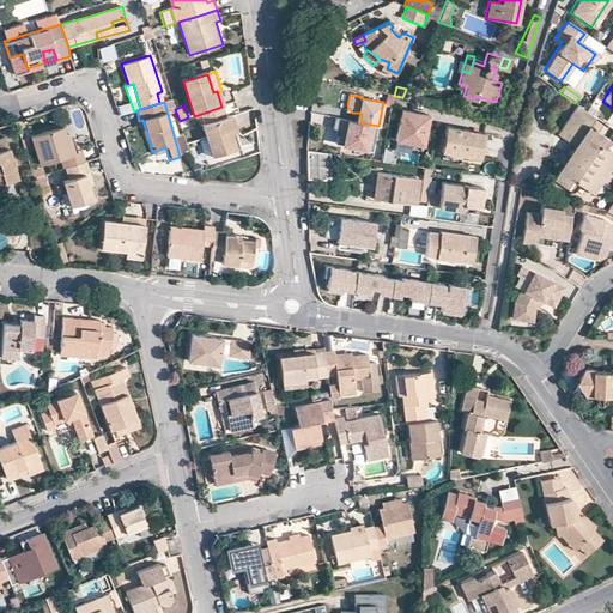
[(226,119),(222,107),(201,114),(205,126),(226,119)]
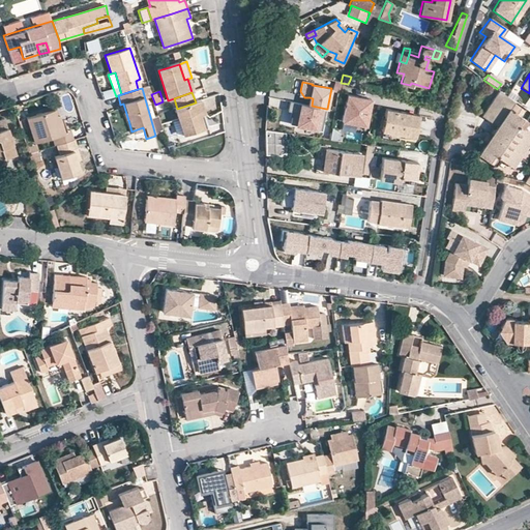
[(481,117),(497,127),(478,154),(495,166),(500,159),(509,165),(529,135),(529,133),(522,127),(526,121),(519,115),(523,110),(513,104),(513,102),(505,96),(499,92),(481,117)]
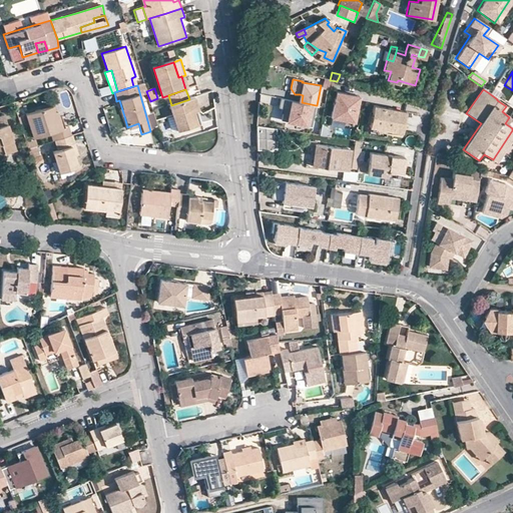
[(171,105),(169,106),(177,131),(197,125),(192,112),(196,111),(198,110),(194,98),(189,99),(171,105)]
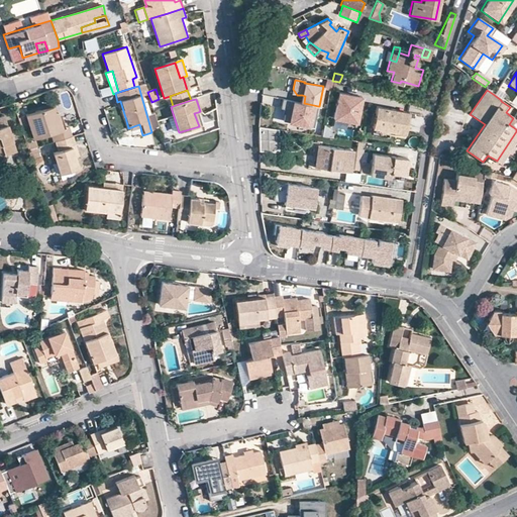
[(300,103),(283,99),(281,108),(286,109),(284,121),(314,126),(318,106),(304,103),(300,103)]
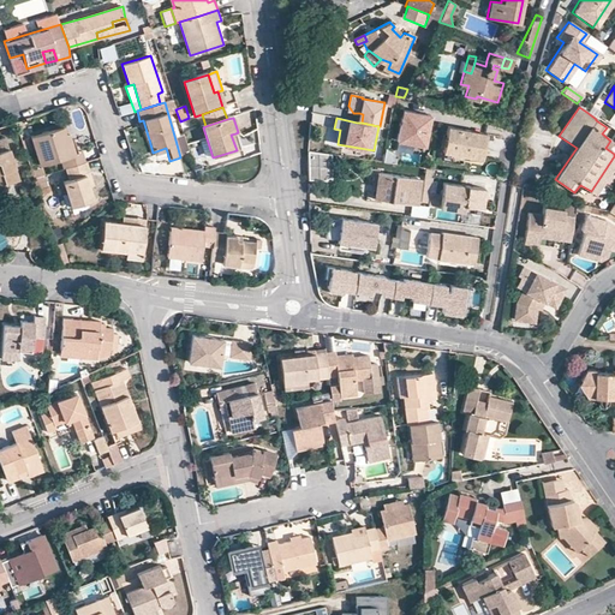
[(428,124),(402,119),(398,150),(422,154),(428,124)]
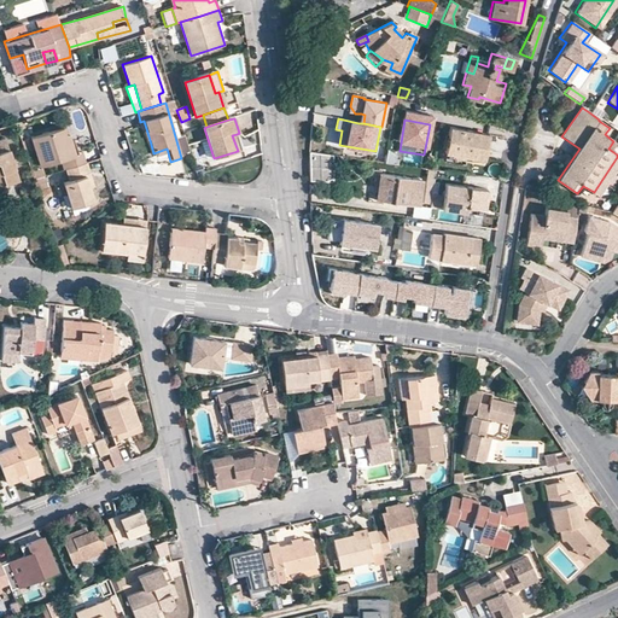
[(31,138),(40,165),(62,159),(64,169),(82,164),(80,155),(75,156),(70,141),(68,134),(66,135),(64,127),(31,138)]
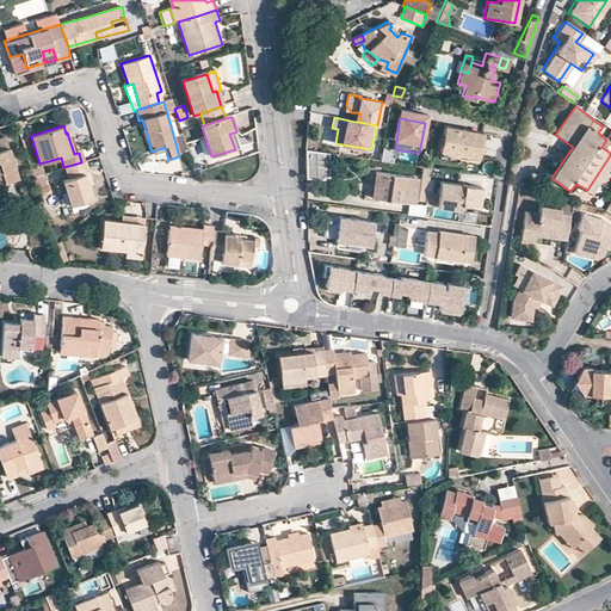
[(477,156),(481,133),(444,127),(440,150),(458,154),(477,156)]
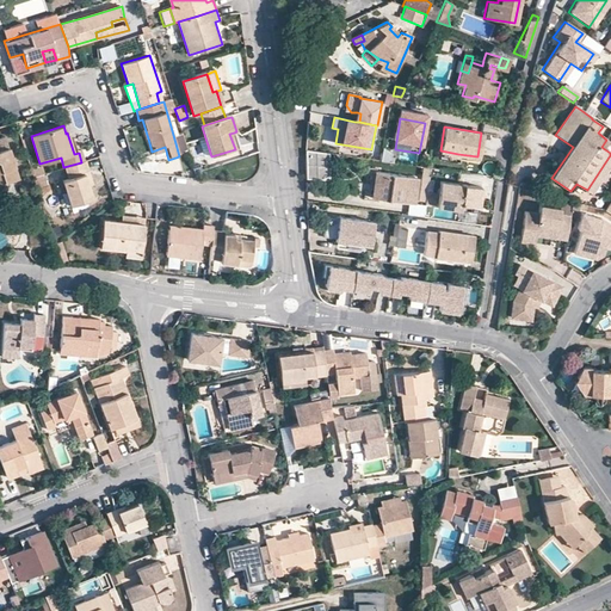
[(14,178),(0,136),(0,180),(0,183),(14,178)]
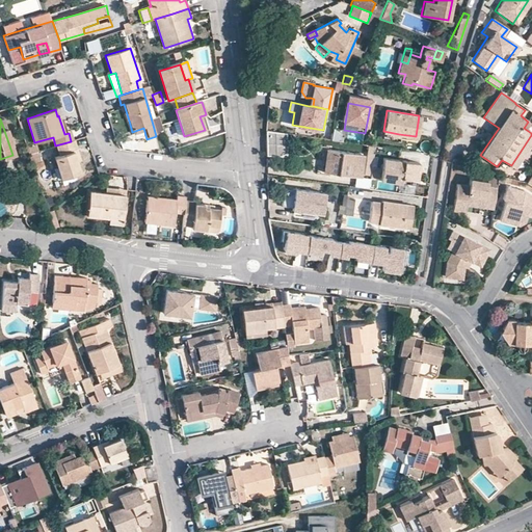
[(286,134),(266,131),(267,155),(286,157),(286,134)]
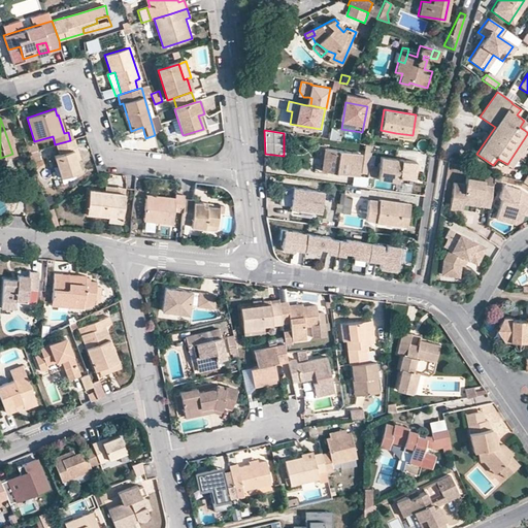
[(396,133),(381,130),(380,137),(395,140),(396,133)]
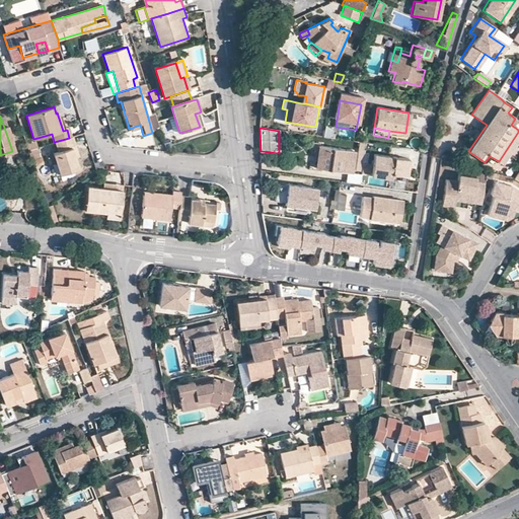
[(518,132),(499,161),(503,164),(518,141),(518,132)]
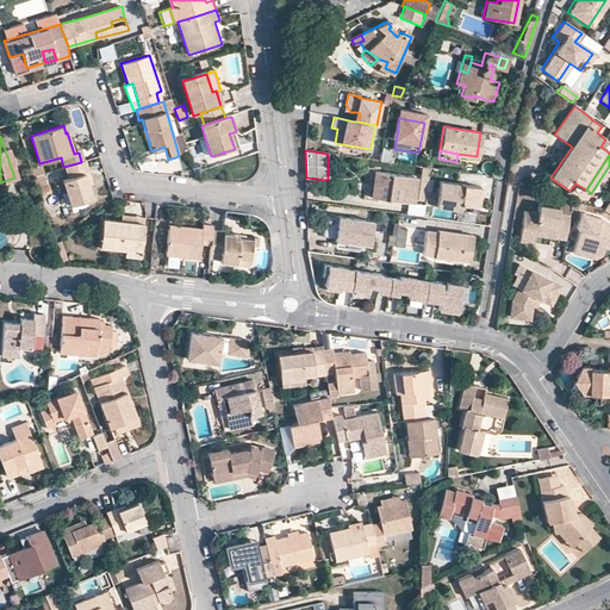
[(63,167),(67,179),(62,181),(70,206),(92,199),(88,186),(83,174),(89,173),(86,160),(81,162),(63,167)]
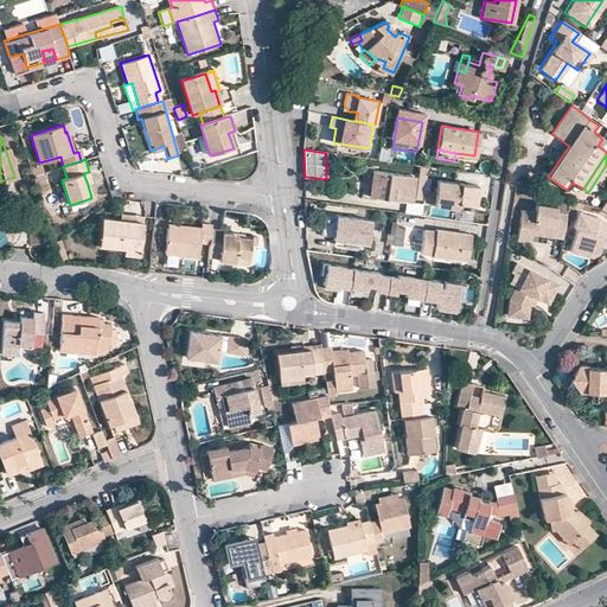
[(432,167),(426,167),(425,183),(423,190),(421,204),(433,205),(434,195),(428,195),(432,167)]
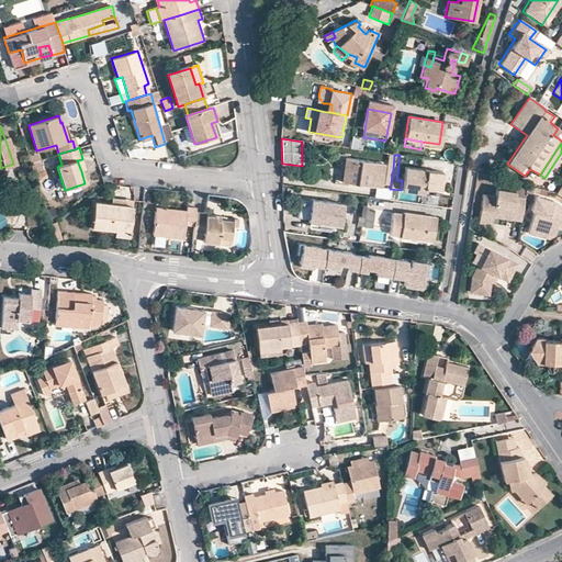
[(349,169),(347,182),(380,187),(384,164),(346,158),(344,168),(349,169)]
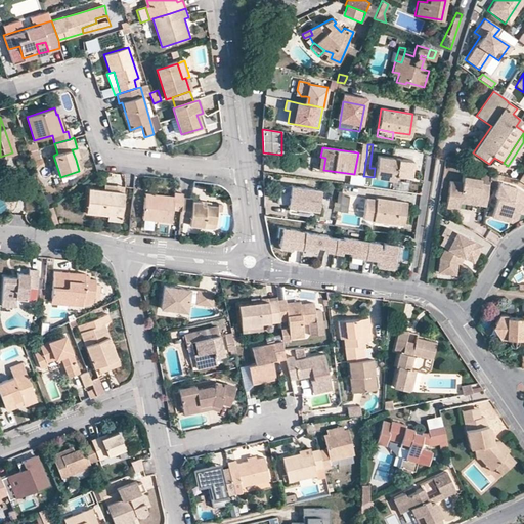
[(406,176),(408,161),(377,156),(375,168),(374,177),(394,180),(395,175),(406,176)]
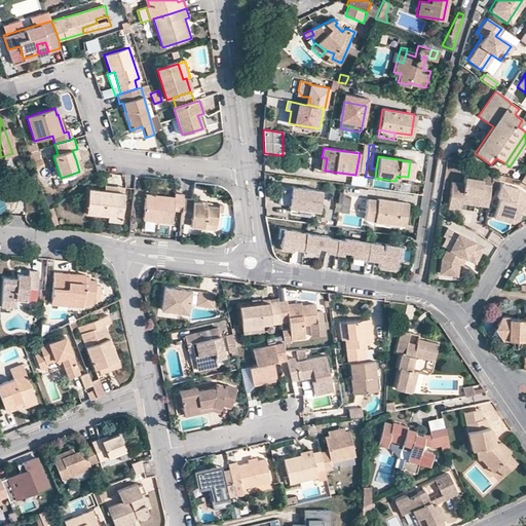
[(462,177),(461,183),(450,181),(446,208),(458,210),(459,202),(463,199),(467,200),(467,203),(478,204),(487,205),(490,185),(480,184),(480,179),(462,177)]
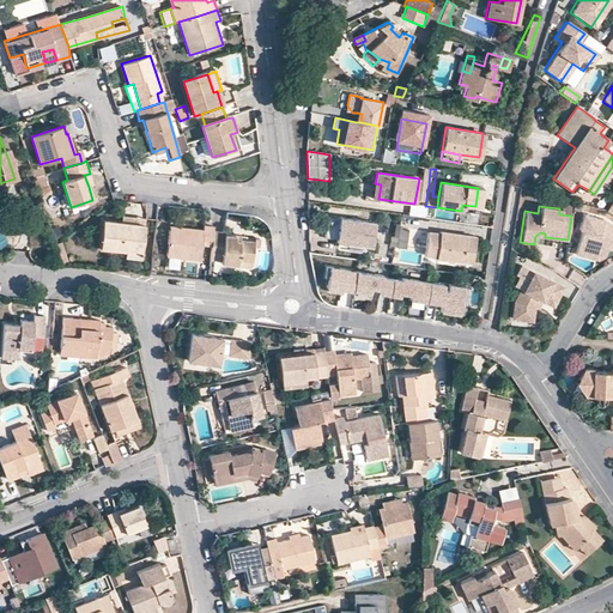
[(605,246),(602,244),(605,238),(611,242),(612,237),(612,225),(606,222),(582,216),(578,231),(581,232),(575,258),(584,259),(592,252),(598,256),(606,252),(605,246)]
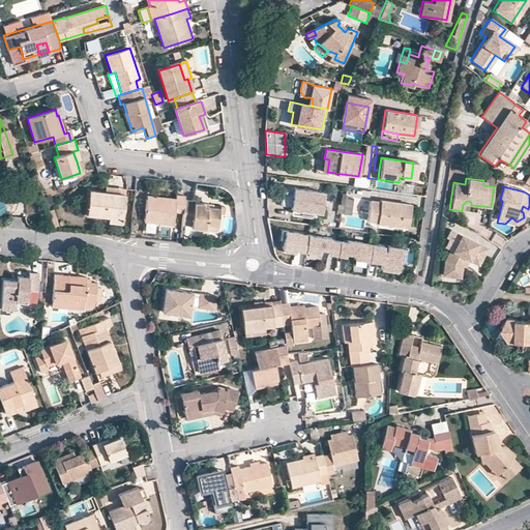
[(322,214),(325,193),(294,188),(294,190),(284,188),(282,205),(291,207),(291,209),(293,209),(318,213),(322,214)]
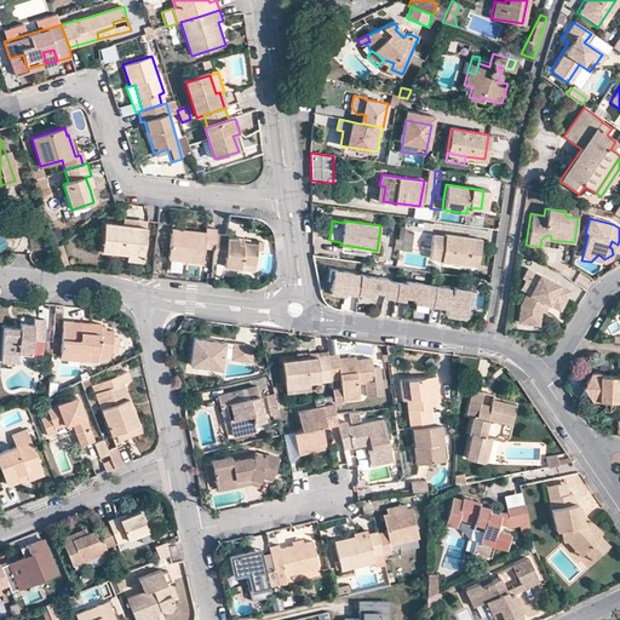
[(104,222),(102,248),(126,251),(125,256),(125,258),(141,260),(144,225),(132,224),(124,224),(104,222)]
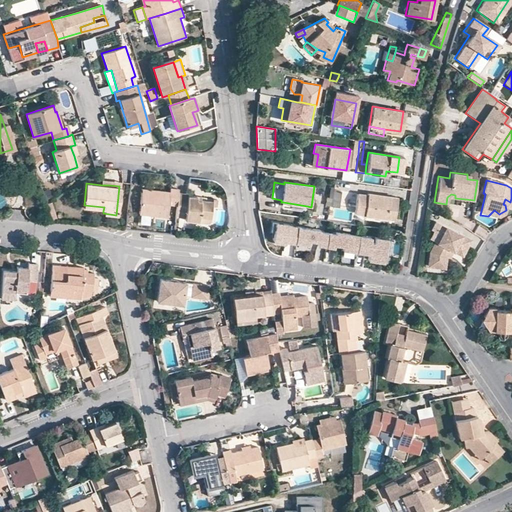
[(165,218),(167,206),(175,207),(177,193),(177,190),(168,189),(168,192),(141,189),(138,214),(165,218)]
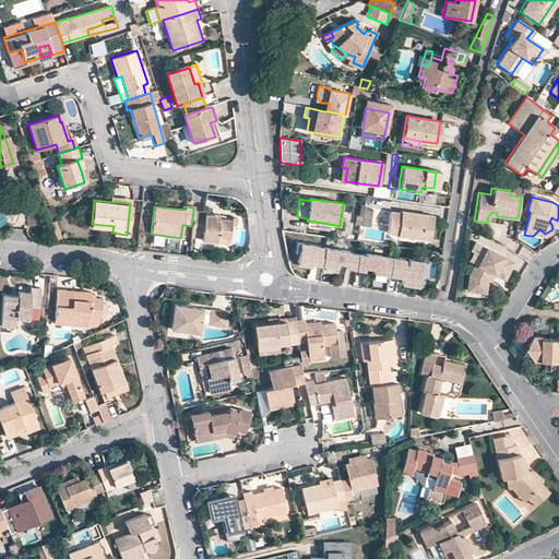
[(360,226),(369,227),(371,209),(364,207),(360,226)]
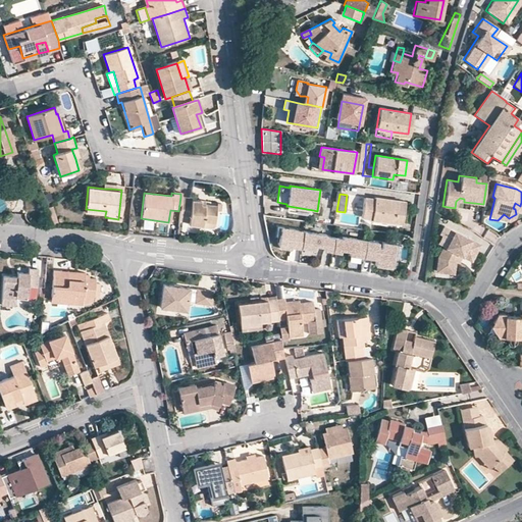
[(178,211),(177,221),(188,222),(188,226),(202,228),(203,223),(214,225),(216,211),(216,208),(204,206),(200,206),(200,202),(191,200),(191,198),(180,197),(178,211)]
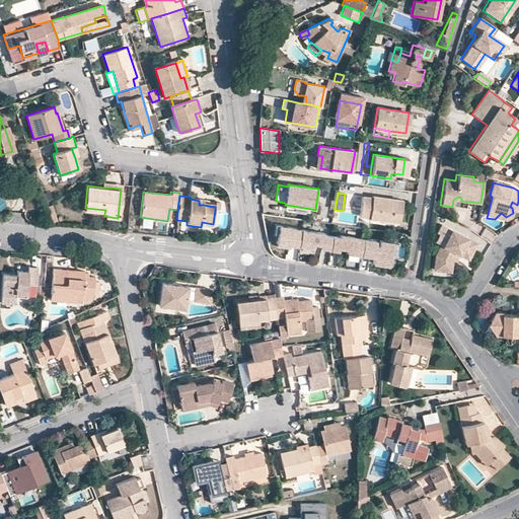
[(398,222),(401,201),(371,197),(371,198),(361,197),(359,215),(369,216),(369,218),(398,222)]
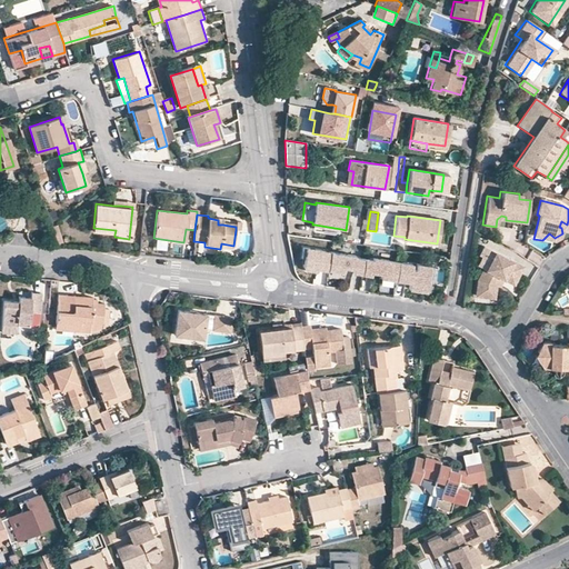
[(497,219),(496,227),(515,230),(517,221),(506,220),(497,219)]
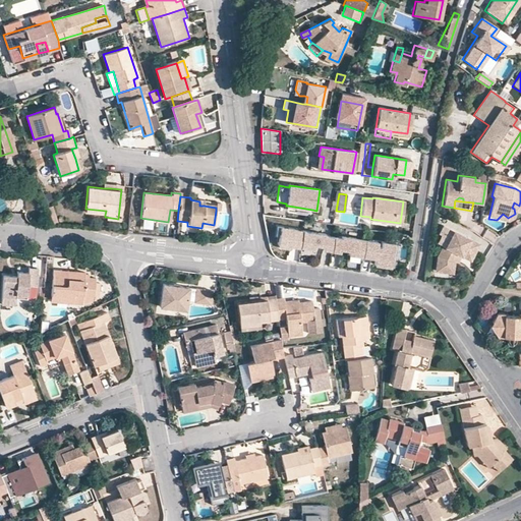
[(51,204),(45,208),(50,224),(58,225),(51,204)]
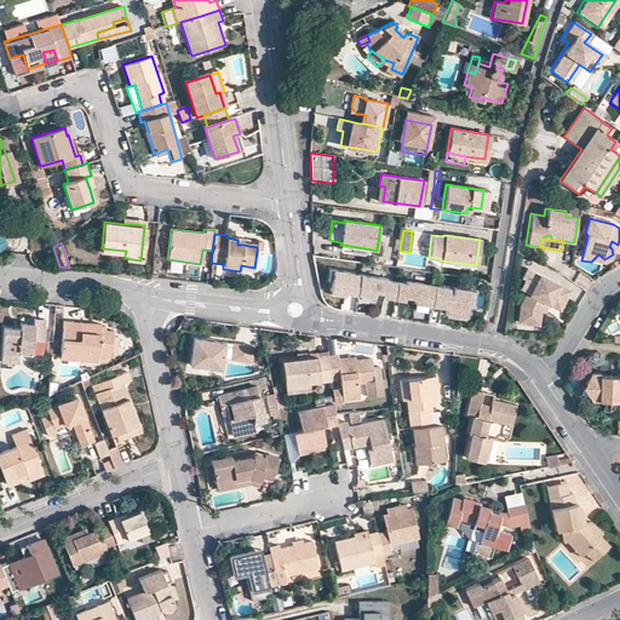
[(603,265),(604,259),(598,254),(591,262),(603,265)]
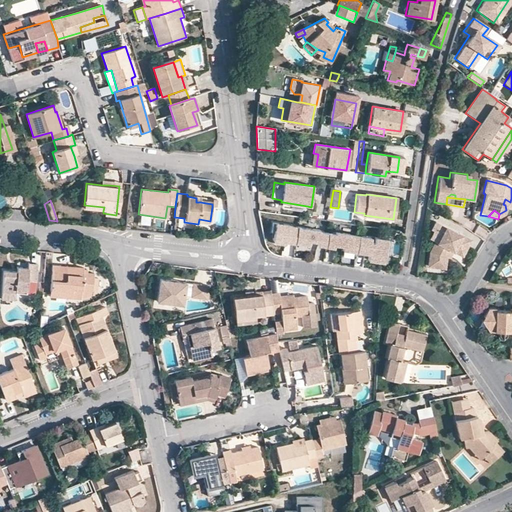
[(462,249),(468,238),(434,220),(429,228),(432,230),(428,238),(433,240),(428,251),(426,264),(436,265),(438,256),(440,255),(444,256),(447,251),(449,252),(450,251),(453,252),(456,246),(462,249)]
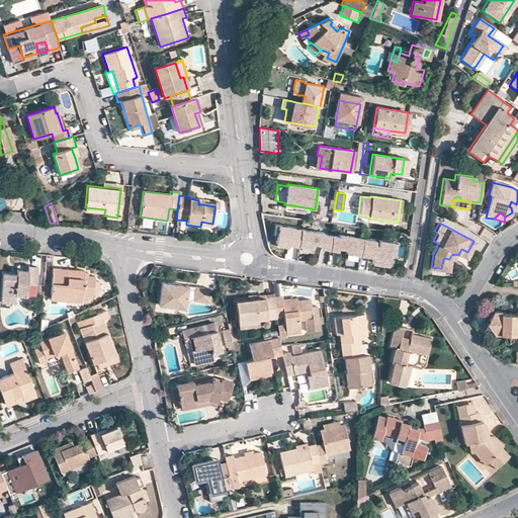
[(307,253),(318,254),(319,250),(333,252),(333,255),(344,256),(346,236),(289,227),(286,248),(307,251),(307,253)]
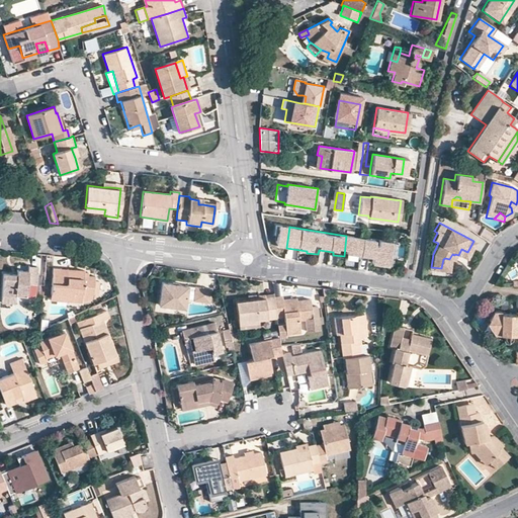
[(357,237),(346,236),(344,256),(354,257),(357,237)]
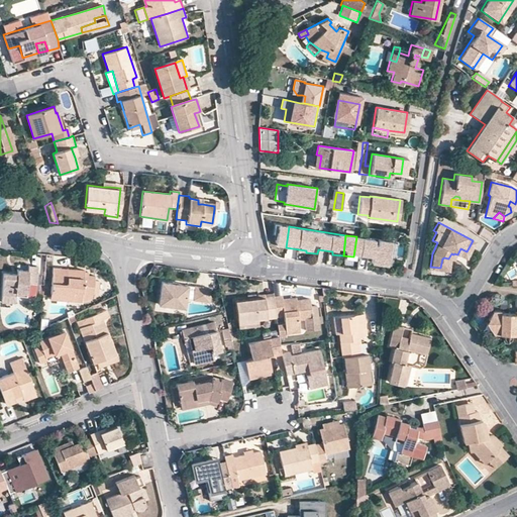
[(460,248),(457,254),(463,257),(467,251),(460,248)]
